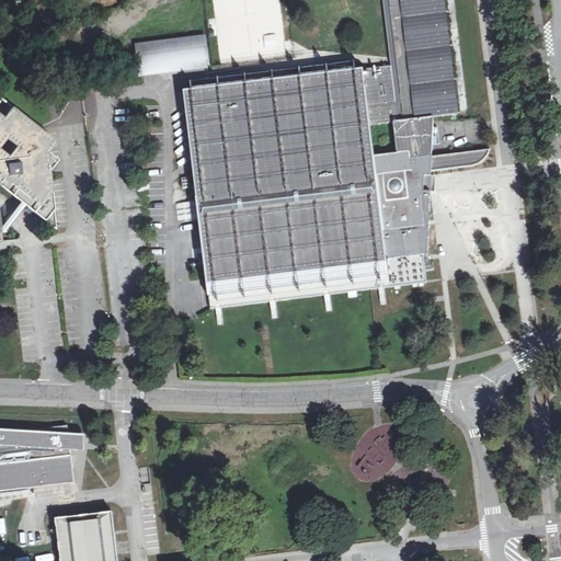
[(398,122),(428,118),(458,115),(443,0),(382,0),(391,66),(398,122)]
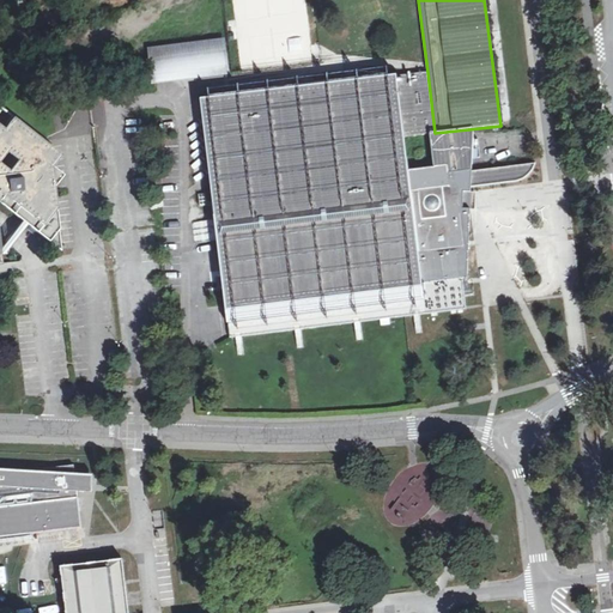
[(223,42),(151,52),(155,77),(226,67),(223,42)]
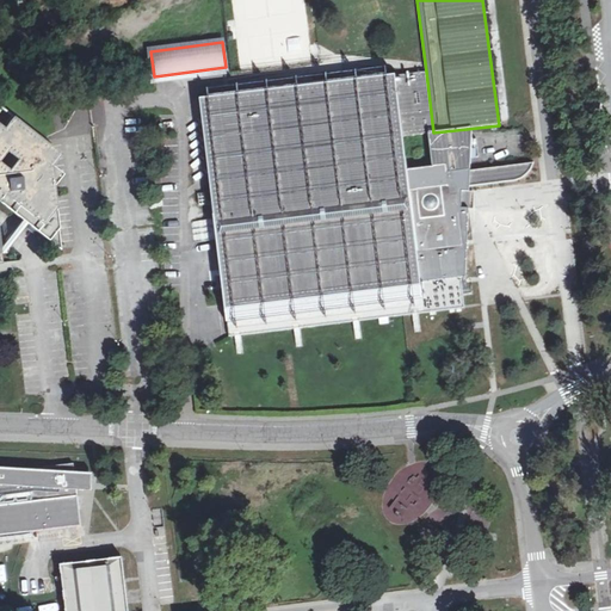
[(226,67),(154,76),(155,86),(227,76),(226,67)]
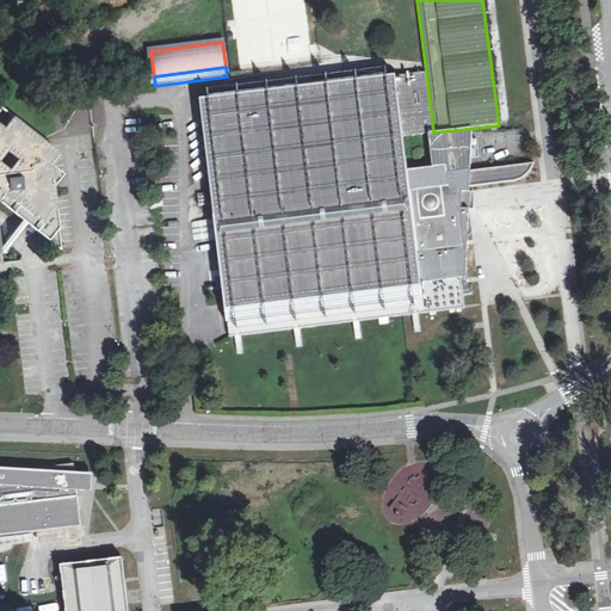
[(468,140),(467,129),(433,133),(426,72),(201,100),(215,220),(217,240),(229,337),(236,337),(239,335),(242,335),(298,328),(358,321),(417,314),(466,308),(462,278),(466,278),(469,209),(466,209),(467,192),(469,192),(469,187),(518,180),(525,177),(529,173),(532,167),(535,164),(471,171),(470,159),(480,159),(477,139),(468,140)]
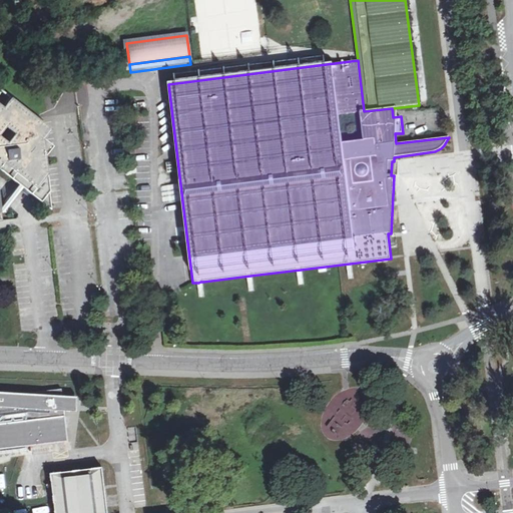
[(0,220),(3,220),(2,209),(2,206),(0,186),(0,167),(23,183),(45,199),(50,204),(51,204),(40,115),(13,97),(5,106),(0,102),(0,220)]
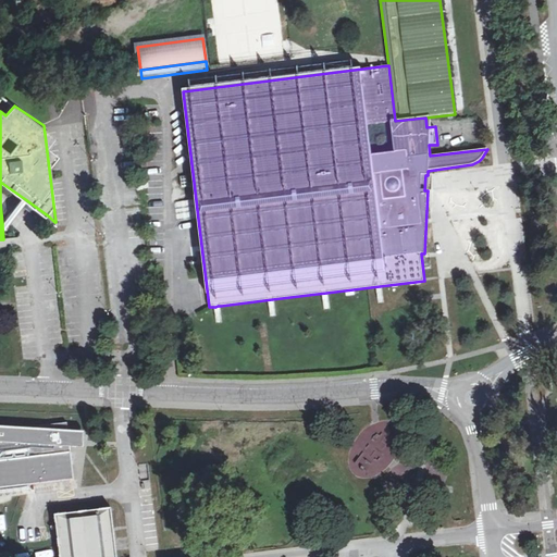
[(435,183),(435,175),(432,175),(428,175),(425,175),(424,190),(428,190),(430,190),(434,190),(435,183)]
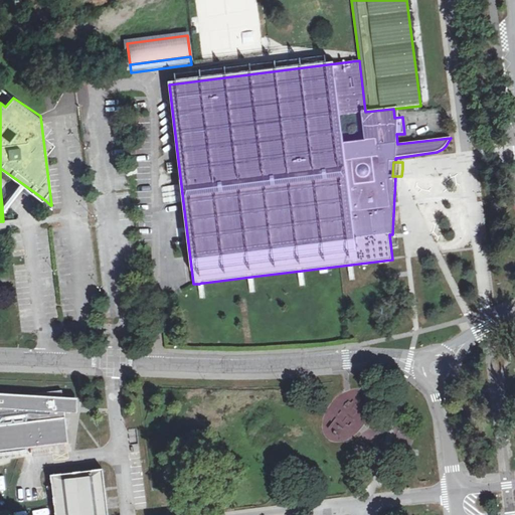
[(164,204),(183,202),(181,185),(161,187),(164,204)]
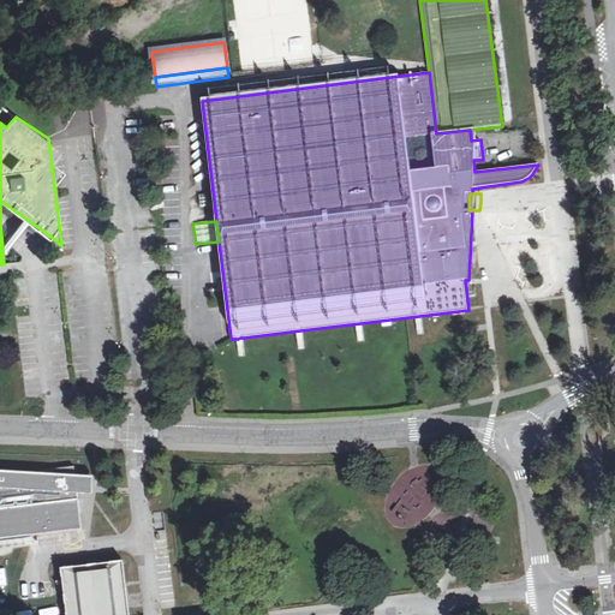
[(0,538),(82,529),(77,490),(70,491),(69,482),(75,482),(73,465),(0,473),(0,538)]
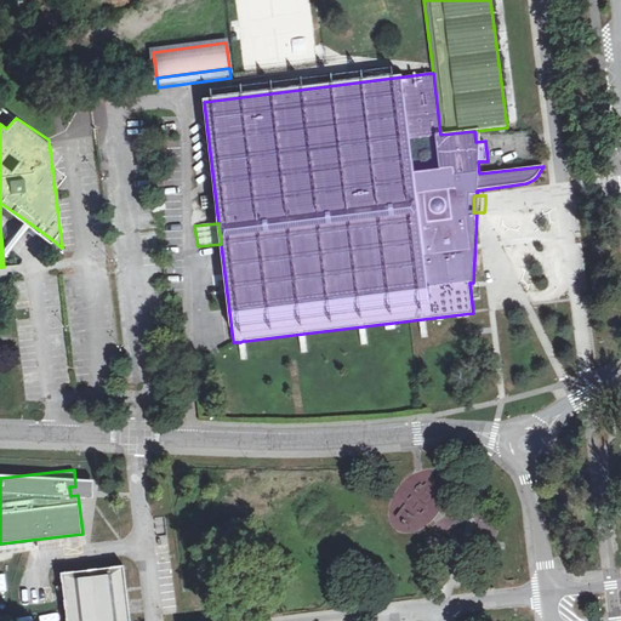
[(126,591),(124,565),(61,573),(67,620),(130,620),(129,607),(126,591)]
